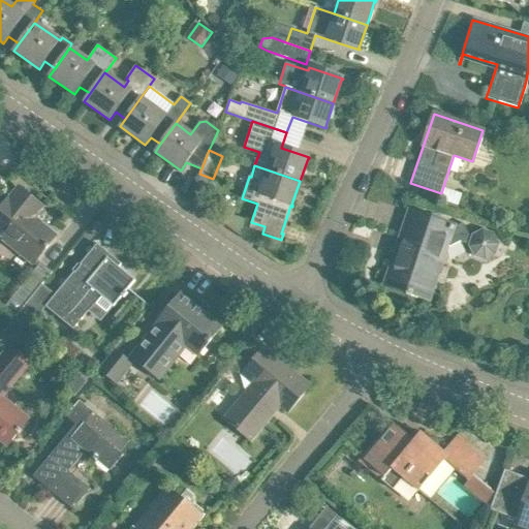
[(5,203),(0,209),(0,234),(5,239),(5,238),(34,260),(35,259),(55,236),(33,219),(42,208),(18,188),(5,203)]
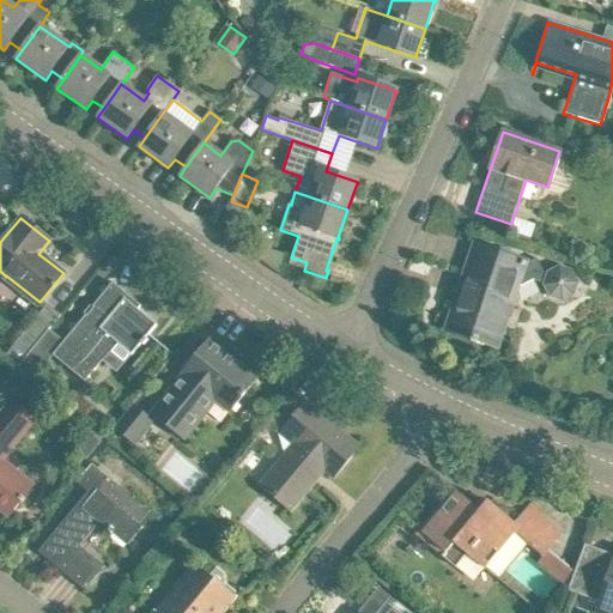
[(523,266),(501,256),(478,247),(463,292),(460,291),(445,331),(492,346),(507,303),(510,304),(516,287),(534,279),(544,283),(542,285),(550,297),(562,302),(574,296),(578,283),(572,269),(558,266),(546,272),(546,273),(541,272),(542,269),(536,259),(523,266)]
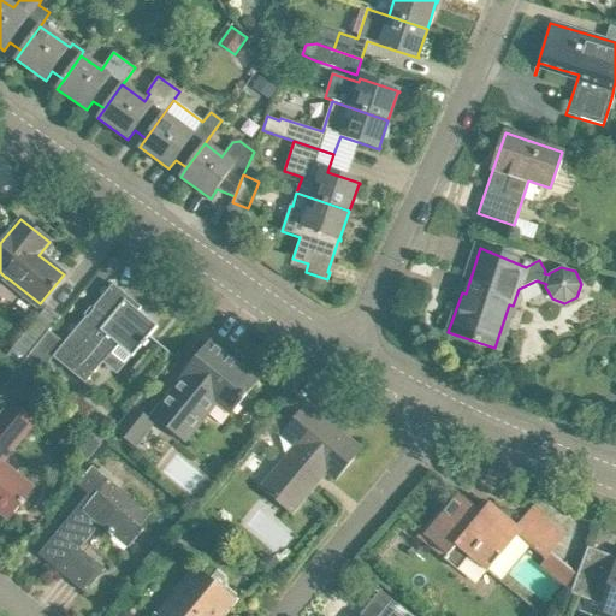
[(113,284),(64,344),(49,331),(18,368),(31,380),(33,381),(53,357),(86,384),(117,345),(131,357),(142,345),(144,347),(148,342),(146,341),(157,326),(138,311),(141,307),(113,284)]
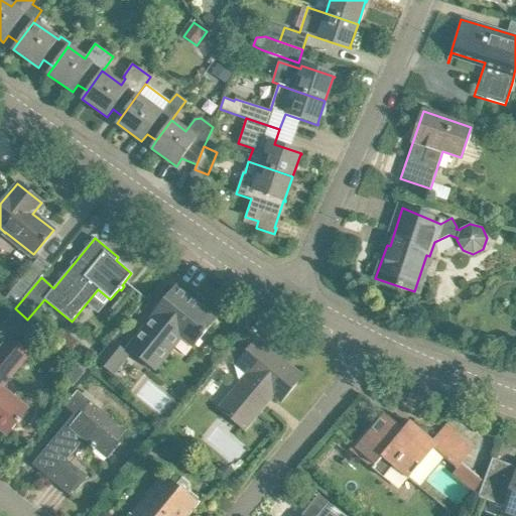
[(34,262),(4,300),(15,308),(41,277),(50,266),(34,253),(33,254),(30,258),(34,262)]
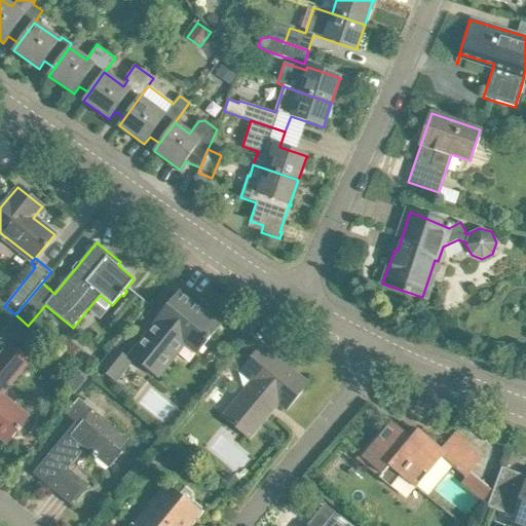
[(196,354),(204,344),(220,325),(179,292),(128,355),(157,378),(184,345),(196,354)]
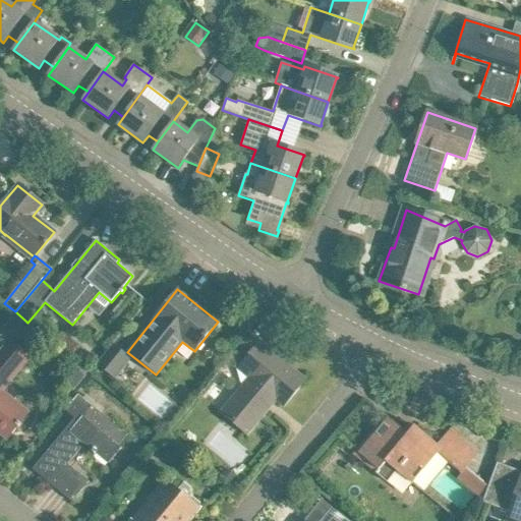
[(26,322),(15,311),(0,330),(20,347),(35,328),(27,323),(26,322)]
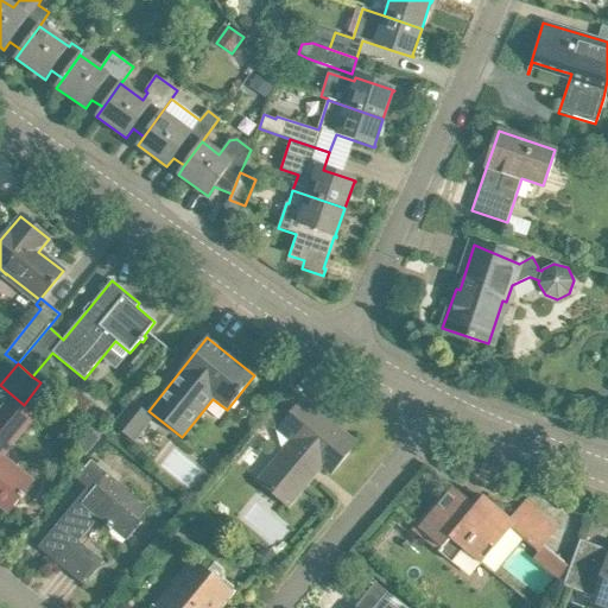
[(92,404),(74,388),(63,401),(82,416),(92,404)]
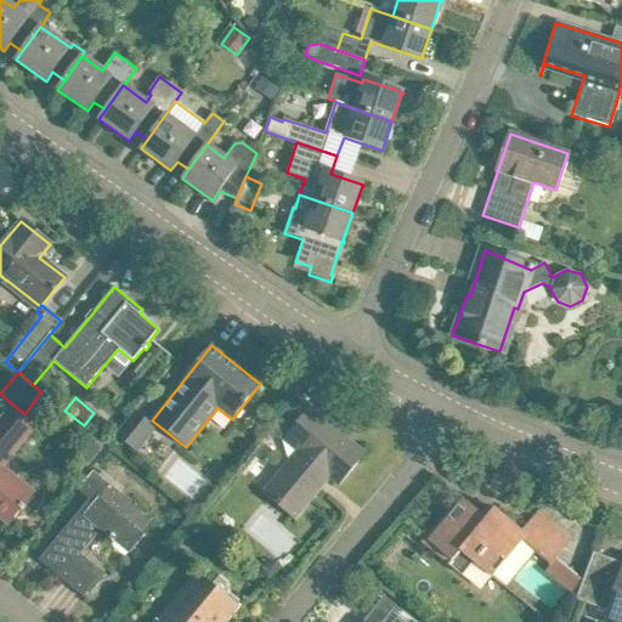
[(282,441),(283,442),(284,440),(299,452),(265,493),(294,518),(329,476),(338,484),(363,453),(310,410),(292,431),(289,430),(282,441)]
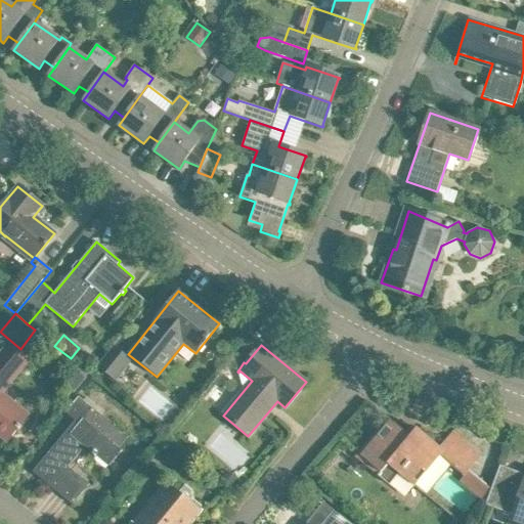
[(8,438),(20,422),(25,418),(0,397),(0,391),(27,358),(10,346),(0,358),(0,428),(8,435),(7,437),(8,438)]
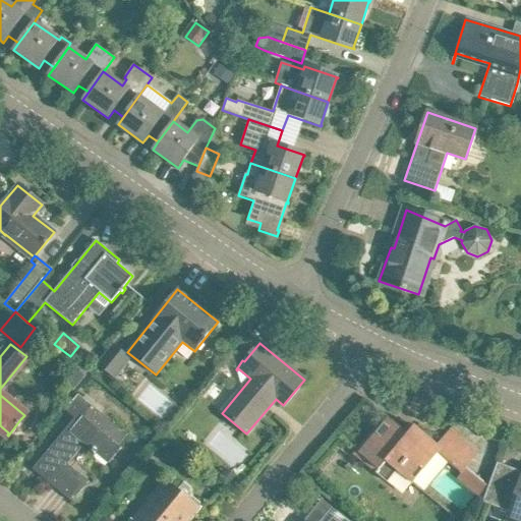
[(114,379),(130,358),(113,344),(96,365),(114,379)]
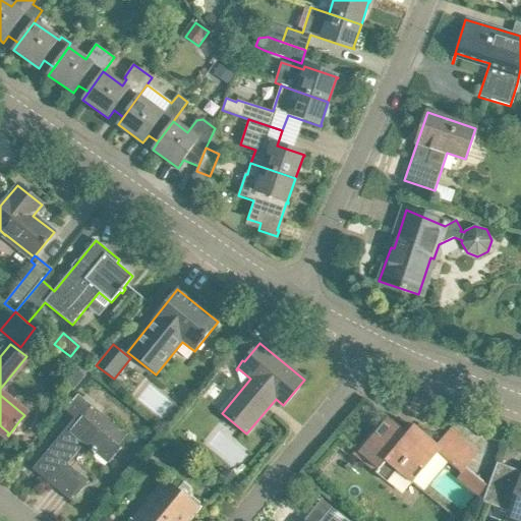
[(64,383),(73,391),(87,375),(76,367),(64,383)]
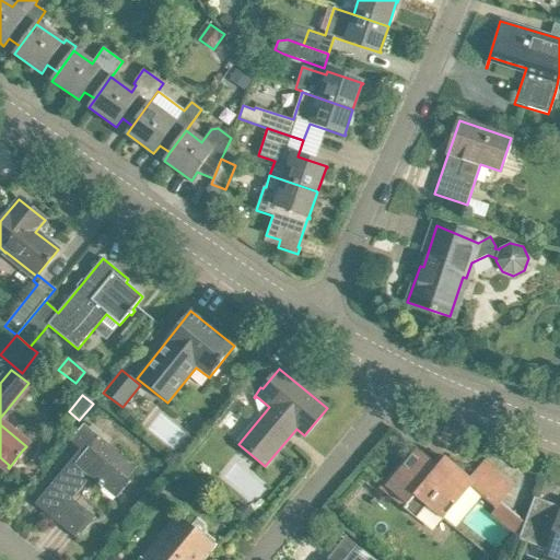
[(72,536),(86,520),(91,514),(73,499),(91,477),(116,498),(130,481),(127,479),(136,467),(84,424),(70,441),(80,450),(34,504),(72,536)]
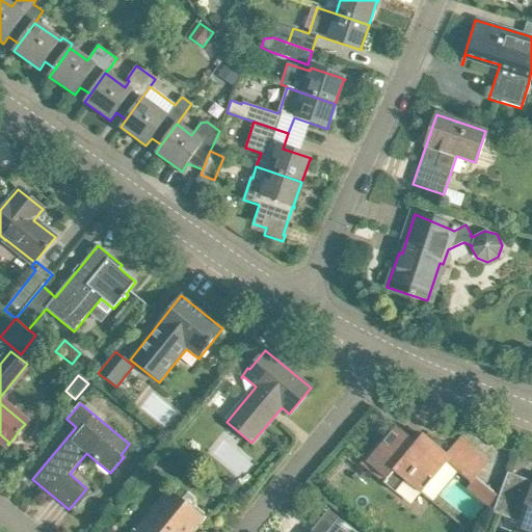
[(366,463),(381,477),(386,480),(383,483),(395,493),(404,481),(420,494),(447,463),(446,454),(423,435),(416,444),(396,427),(366,463)]
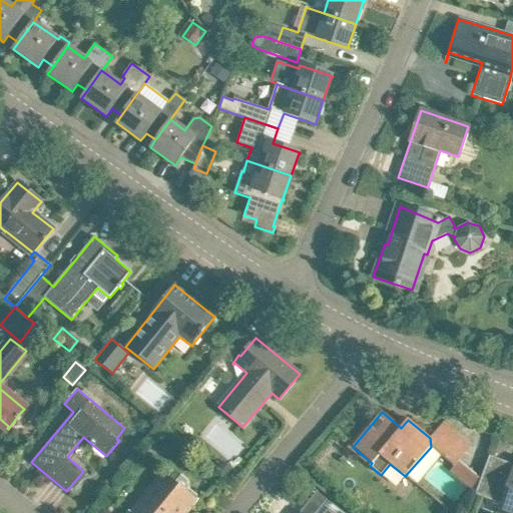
[(480,480),(458,461),(465,453),(473,444),(444,421),(430,438),(431,447),(454,466),(449,472),(475,494),(476,493),(480,480)]
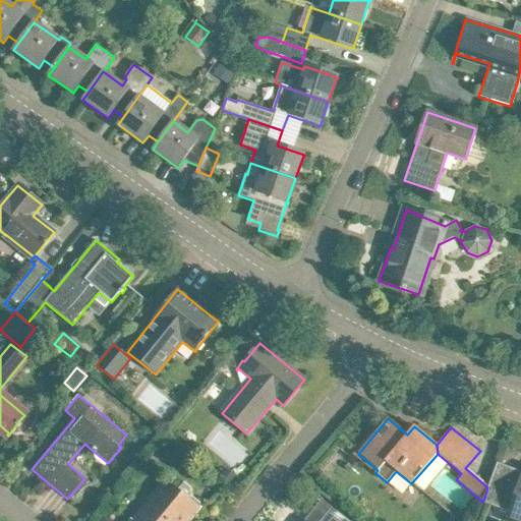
[(520,520),(520,475),(511,472),(512,469),(497,463),(487,487),(483,501),(509,510),(505,520),(520,520)]
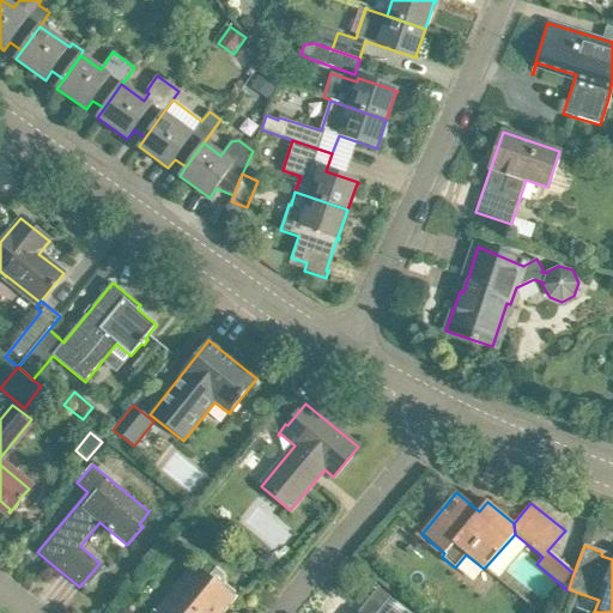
[(223,612),(235,600),(238,595),(225,584),(225,575),(216,568),(207,577),(193,565),(152,612),(223,612)]
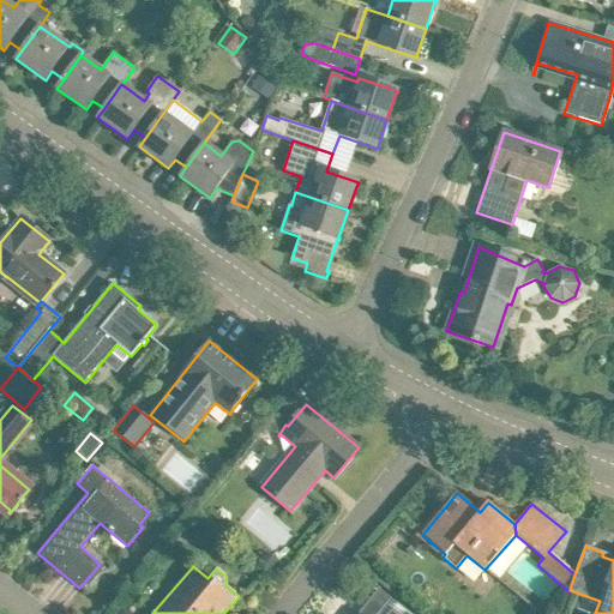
[(413,613),(398,601),(386,613),(413,613)]
